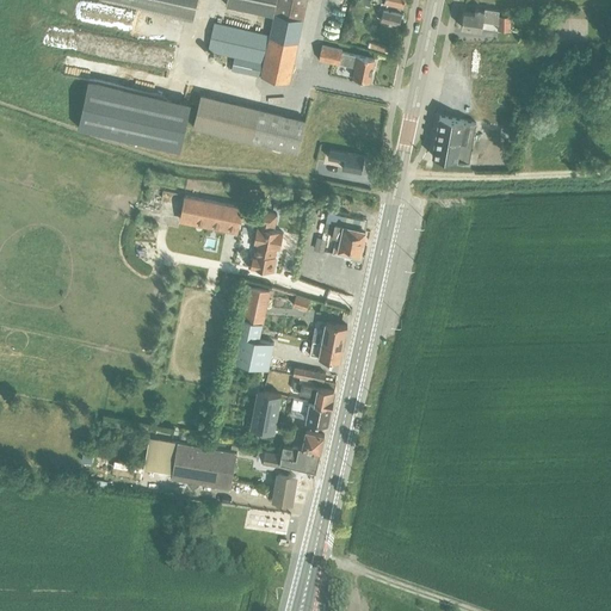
[(197,0),(137,0),(195,13),(197,0)]
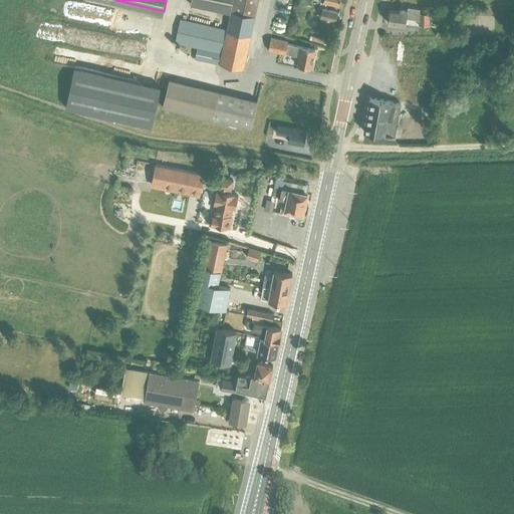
[(231,12),(233,0),(191,0),(190,3),(231,12)]
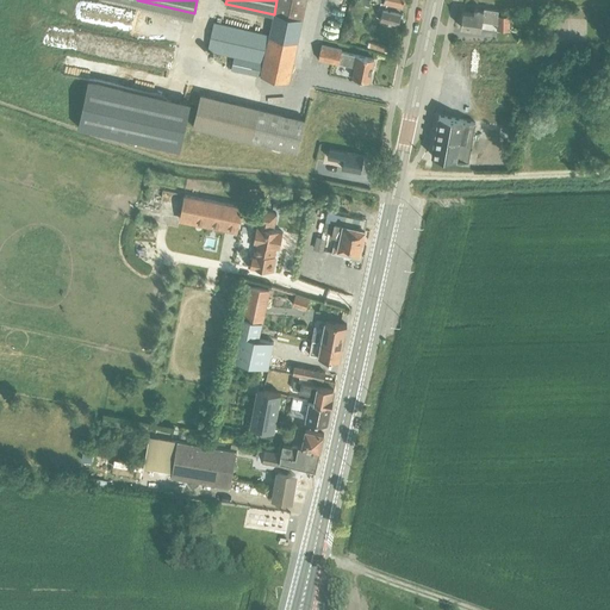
[(305,0),(277,0),(274,14),(269,33),(261,75),(288,81),(305,0)]
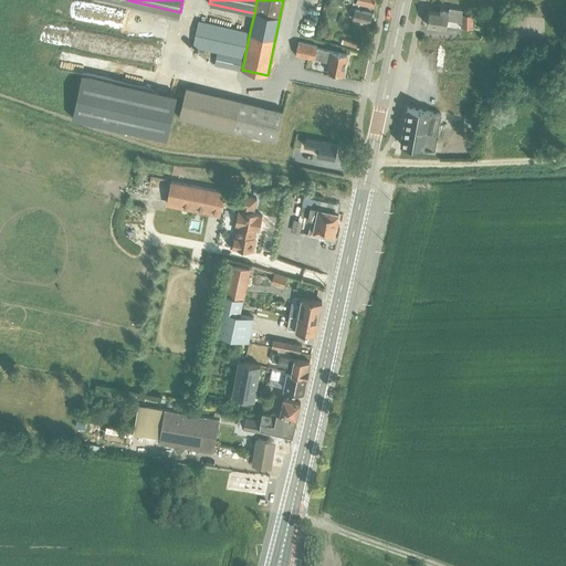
[(438,11),(429,10),(427,25),(444,27),(447,20),(460,21),(460,27),(472,27),(472,13),(460,13),(460,9),(448,7),(447,9),(439,8),(438,11)]
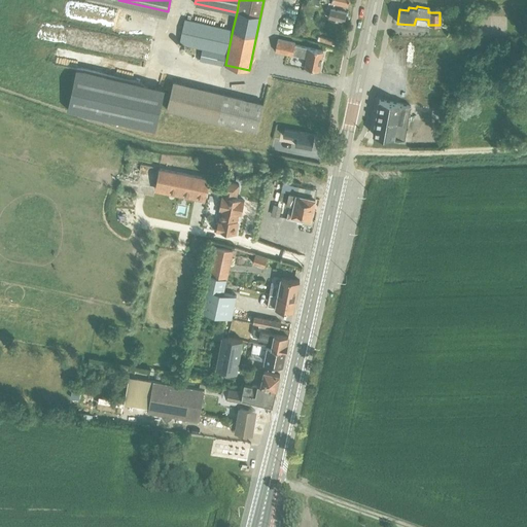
[(284,7),(279,29),(293,33),(299,11),(284,7)]
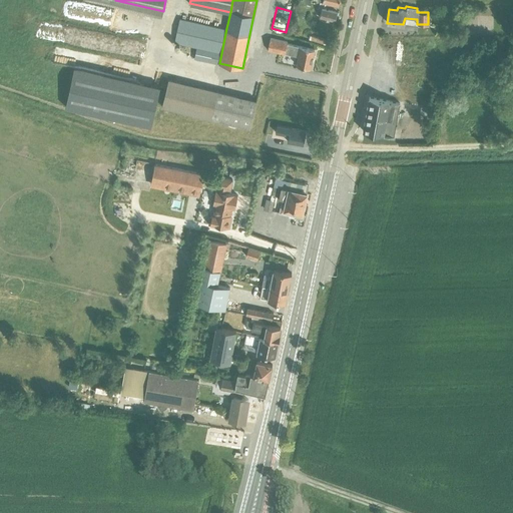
[(321,13),(320,17),(336,20),(338,12),(322,8),(321,13)]
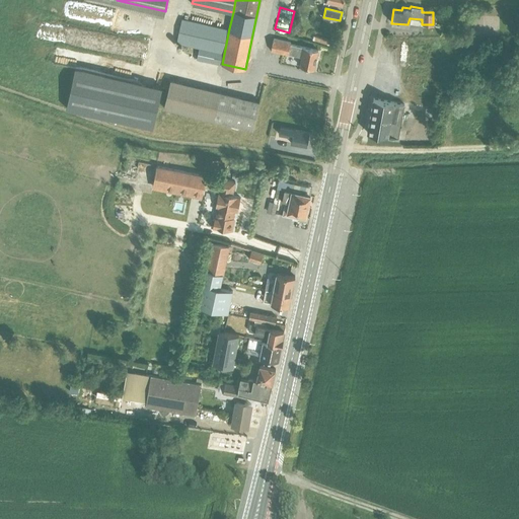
[(222,64),(229,28),(181,18),(176,42),(199,47),(197,59),(222,64)]
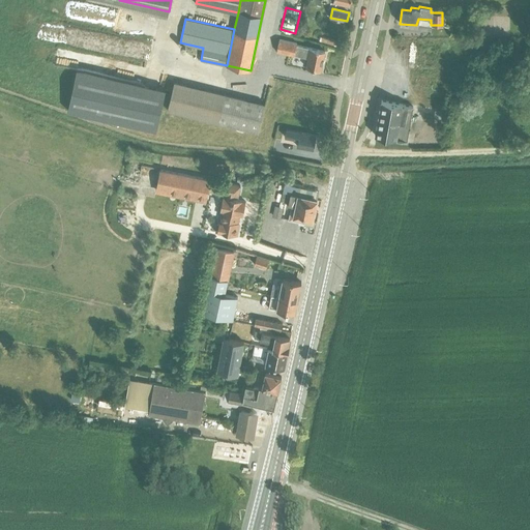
[(294,55),(308,58),(306,66),(321,69),(325,51),(296,45),(297,42),(280,39),(276,52),(294,55)]
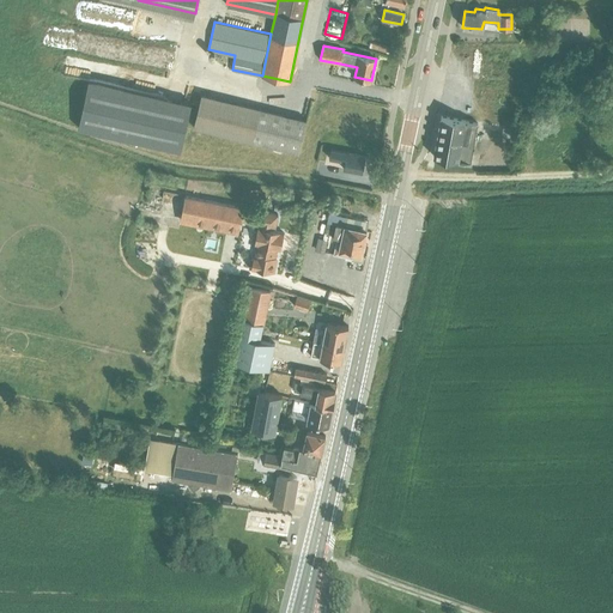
[(89,84),(78,127),(181,151),(192,105),(192,104),(90,80),(89,84)]
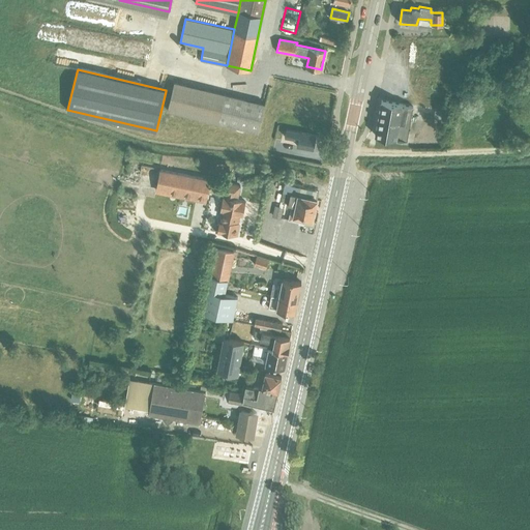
[(265,104),(175,82),(168,111),(258,133),(265,104)]
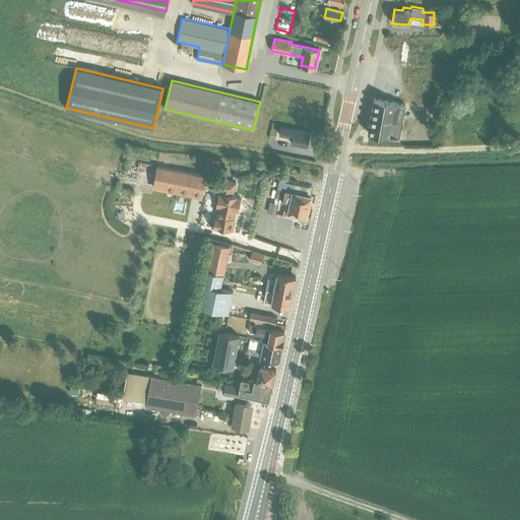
[(395,103),(374,99),(368,132),(399,138),(405,105),(395,103)]
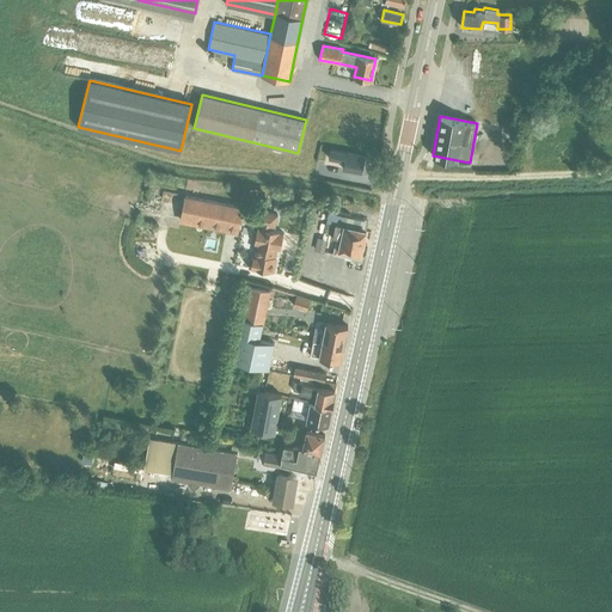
[(503,126),(501,135),(509,136),(512,127),(503,126)]
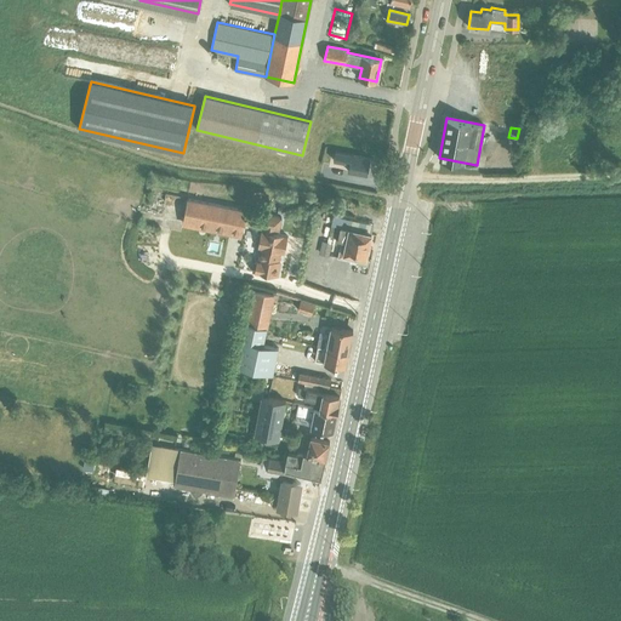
[(366,175),(370,158),(352,154),(351,154),(336,152),(334,159),(349,163),(348,171),(366,175)]
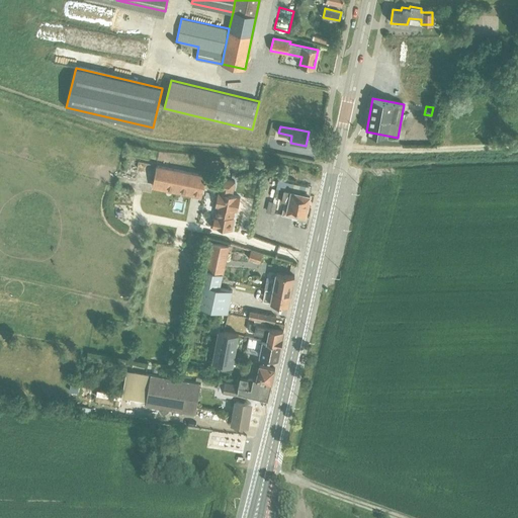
[(279,138),(269,137),(267,149),(277,151),(279,138)]
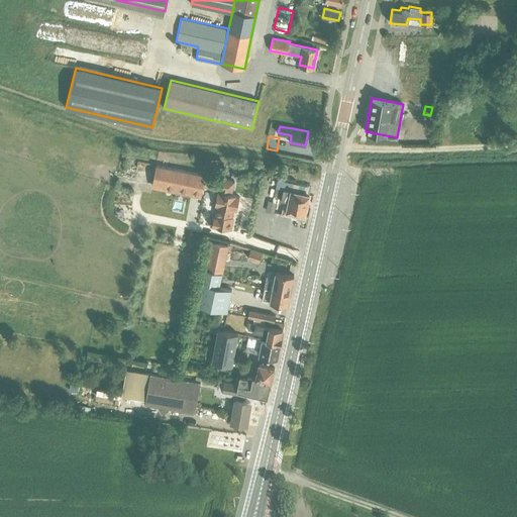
[(203,187),(205,175),(157,165),(151,187),(202,197),(203,187)]
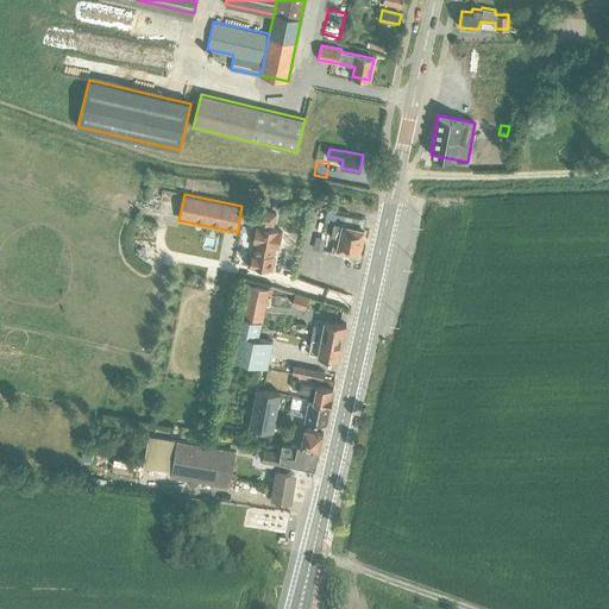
[(242,206),(239,220),(252,223),(252,221),(257,223),(253,243),(257,243),(255,256),(250,255),(248,265),(271,270),(275,256),(274,255),(275,246),(278,248),(282,231),(271,228),(271,225),(275,226),(277,213),(242,206)]
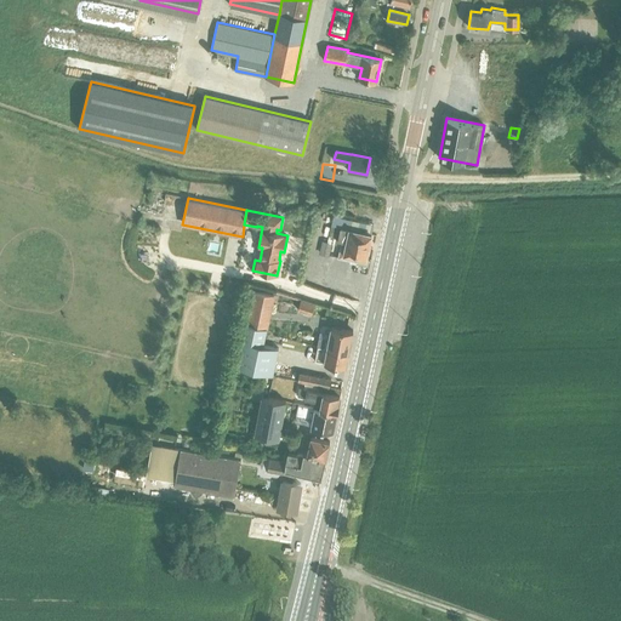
[(332,224),(372,233),(375,223),(334,215),(332,224)]
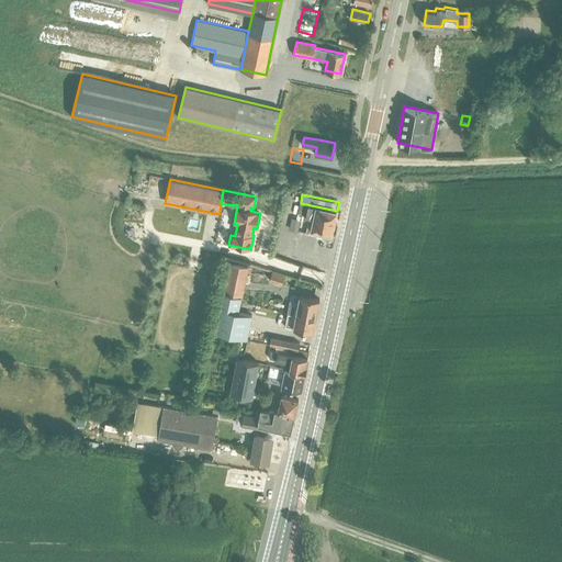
[(269,218),(274,206),(265,203),(260,215),(269,218)]
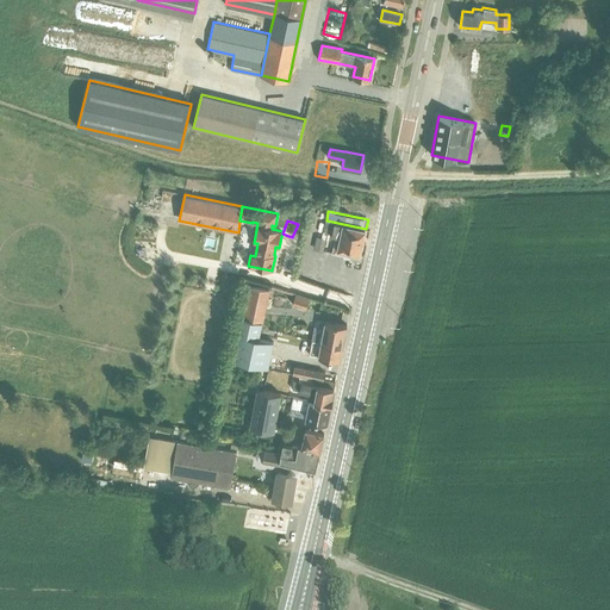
[(366,229),(327,221),(322,237),(317,236),(315,248),(324,250),(327,238),(331,240),(332,235),(335,236),(332,253),(344,255),(344,257),(349,259),(352,251),(360,254),(366,229)]
